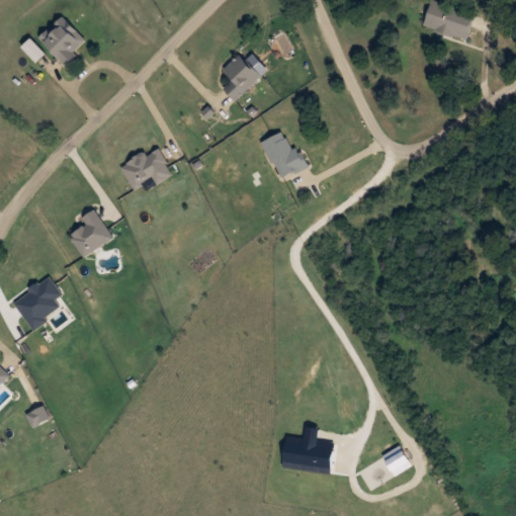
[(473,13),(428,1),(420,29),(465,41),(473,13)]
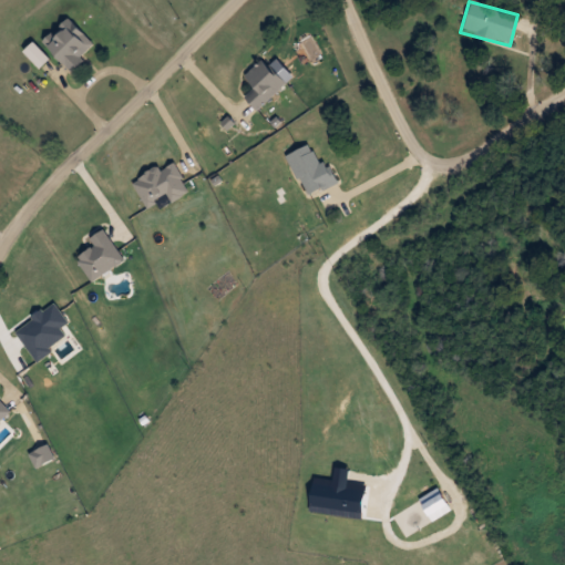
[(69,72),(95,48),(69,21),(43,45),(69,72)]
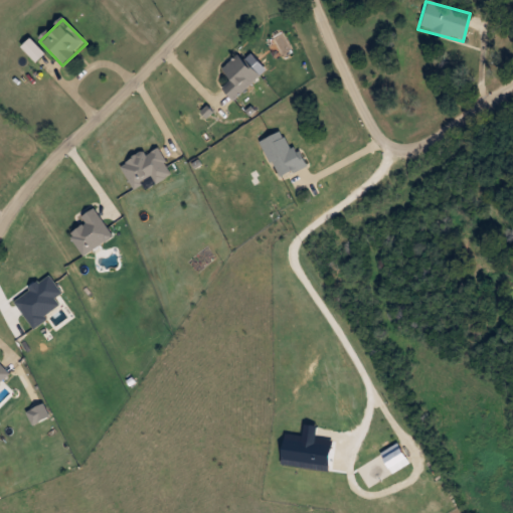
[(230,80),(221,90),(232,102),(259,76),(237,54),(220,70),(230,80)]
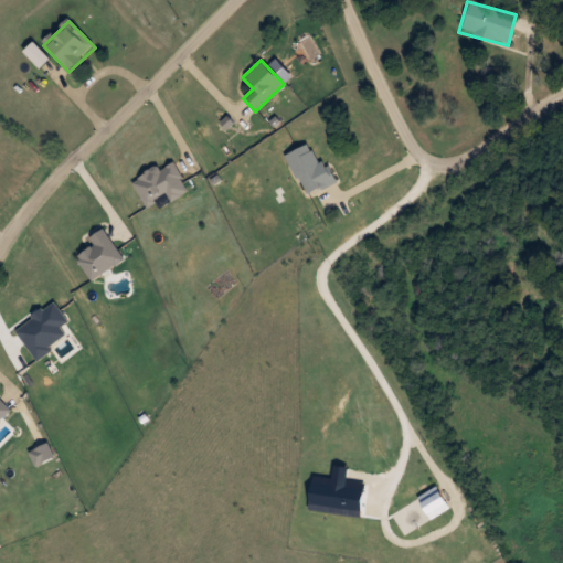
[(92,283),(123,261),(102,230),(88,238),(93,245),(74,258),(92,283)]
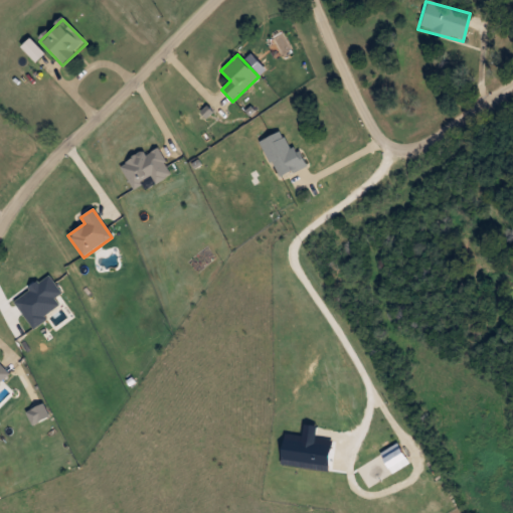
[(0,383),(9,375),(0,365),(0,383)]
